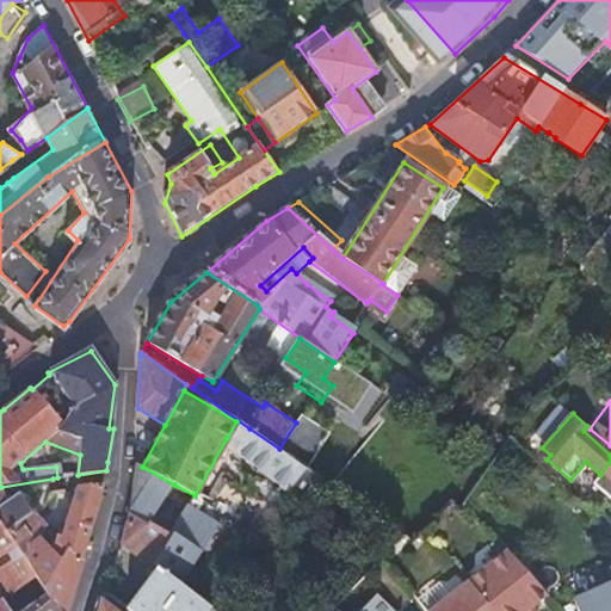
[(310,414),(292,438),(319,457),(337,433),(310,414)]
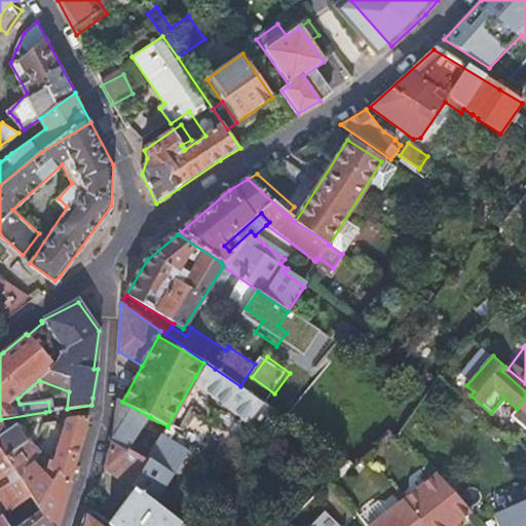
[(203,363),(195,377),(207,384),(215,369),(204,362),(203,363)]
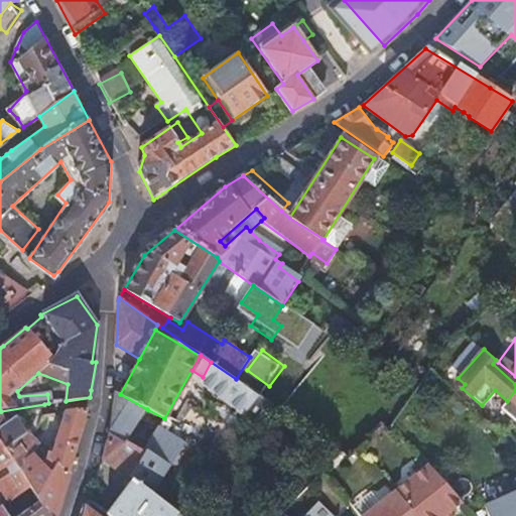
[(236,379),(211,362),(203,377),(236,399),(245,385),(236,379)]
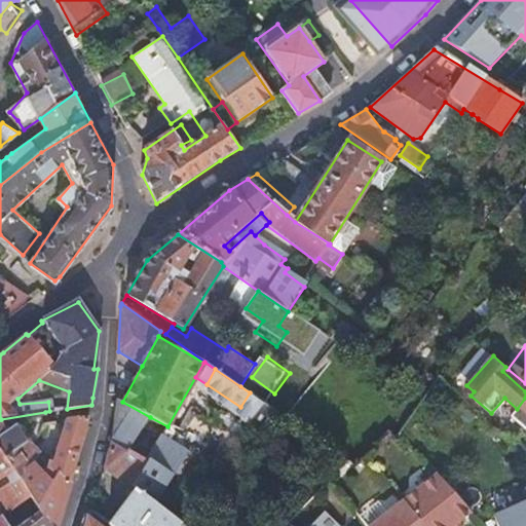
[(188,450),(162,434),(152,450),(136,440),(150,417),(122,402),(116,399),(114,420),(113,434),(111,441),(125,451),(128,448),(147,461),(134,485),(137,488),(154,501),(188,450)]
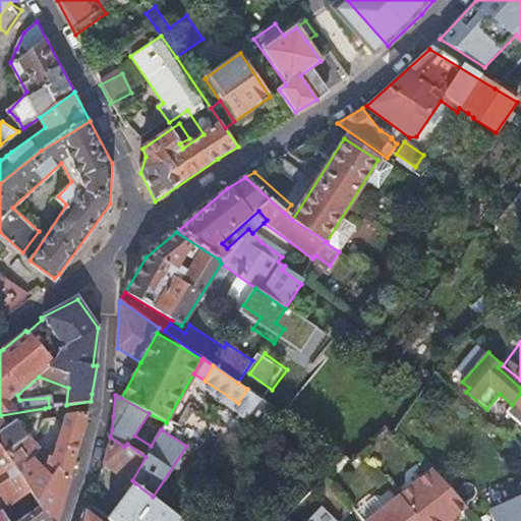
[(33,459),(17,471),(22,479),(31,489),(42,505),(53,520),(57,520),(80,444),(87,419),(88,413),(65,416),(51,463),(57,469),(52,474),(33,459)]
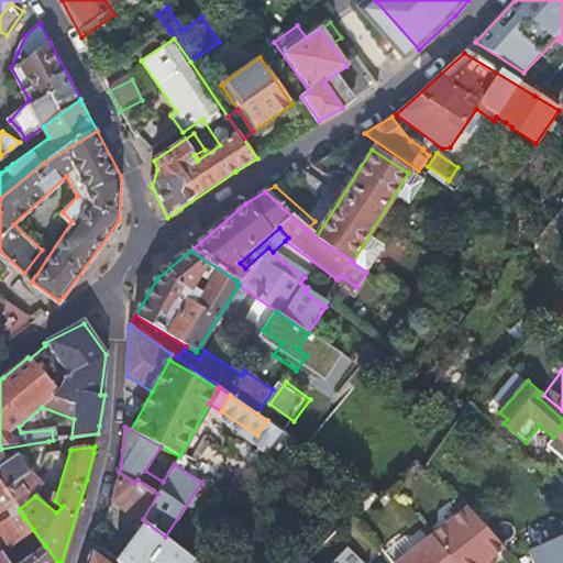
[(0,483),(13,503),(19,509),(35,496),(41,485),(36,482),(23,468),(18,453),(6,457),(1,449),(0,449),(0,483)]
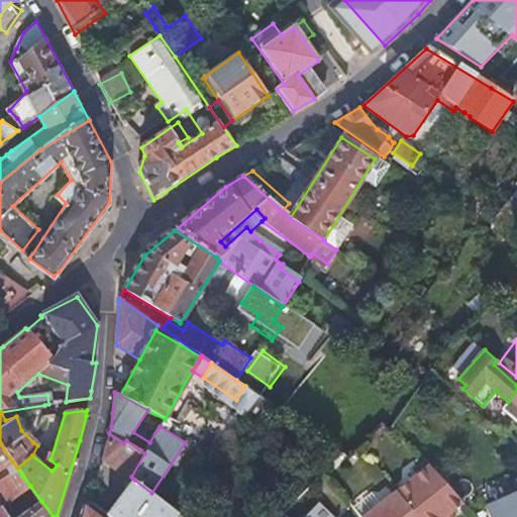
[(107,444),(101,460),(129,481),(131,477),(144,453),(126,440),(123,443),(109,433),(107,444)]
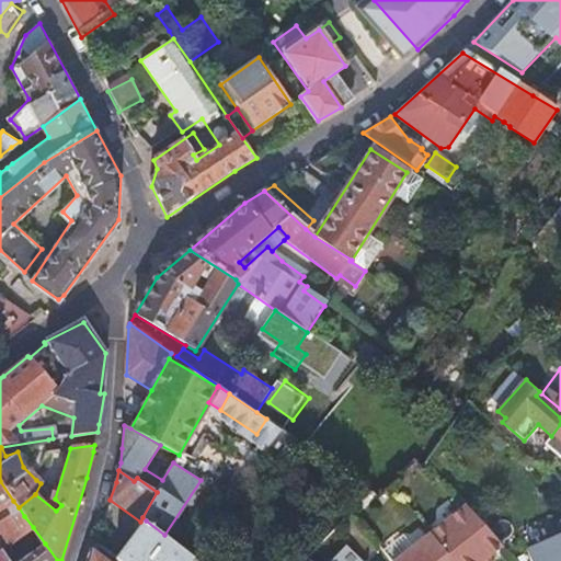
[(0,510),(13,501),(0,481),(0,510)]
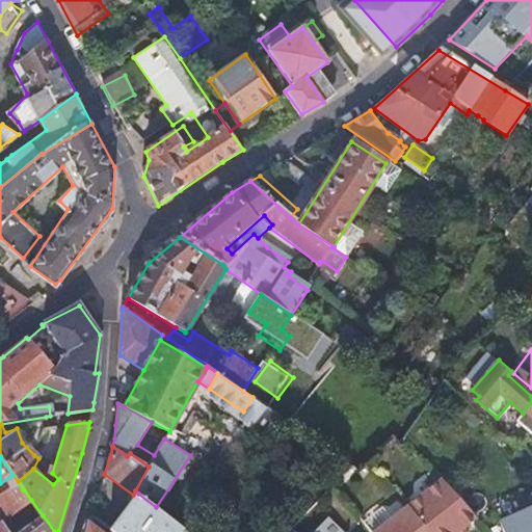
[(0,483),(0,498),(3,503),(23,489),(18,481),(12,475),(0,483)]
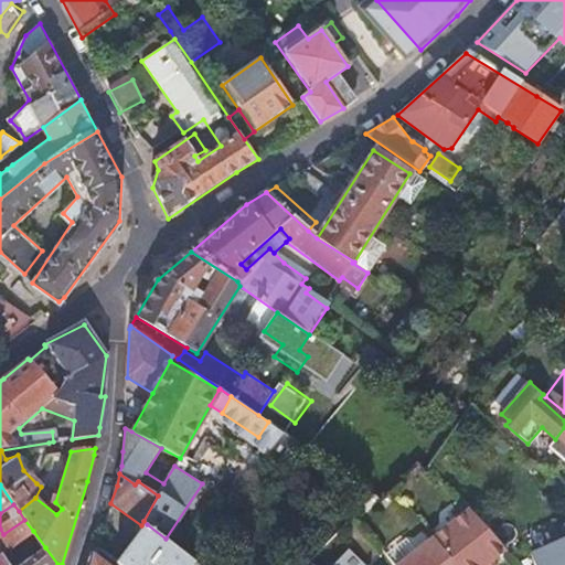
[(470,507),(432,537),(451,564),(482,564),(487,562),(507,547),(470,507)]
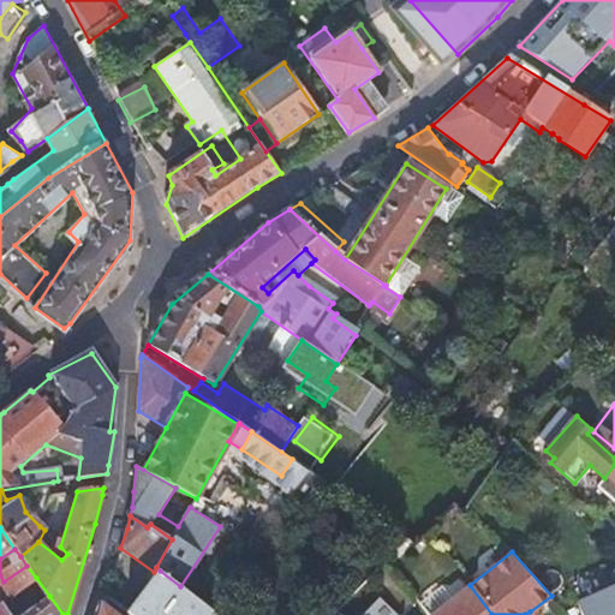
[(0,603),(4,602),(36,578),(27,566),(4,581),(6,585),(0,587),(0,603)]
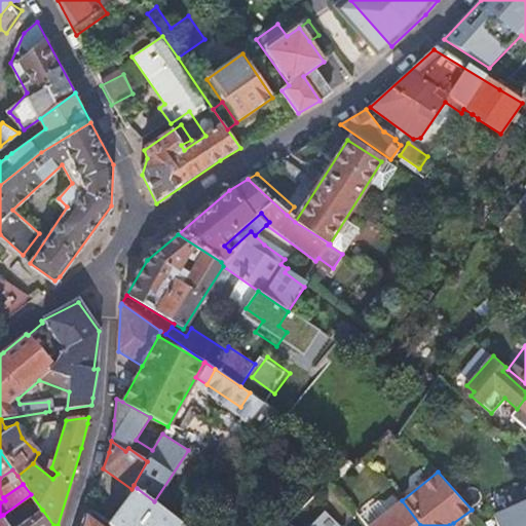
[(137,488),(109,523),(112,525),(157,525),(161,522),(165,525),(176,525),(181,521),(137,488)]
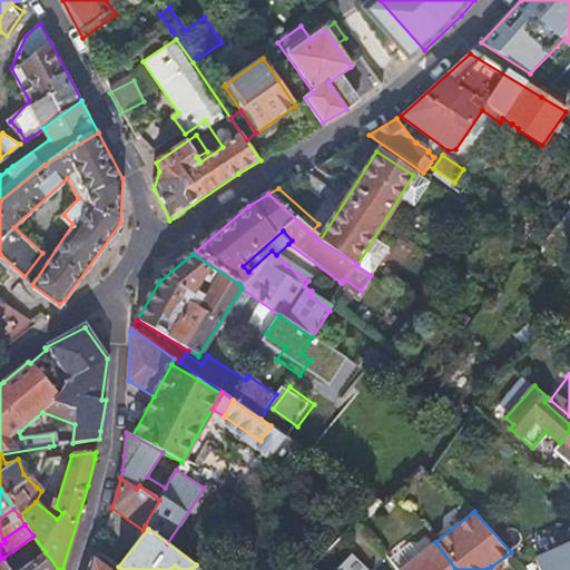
[(569,569),(569,541),(539,556),(544,569),(569,569)]
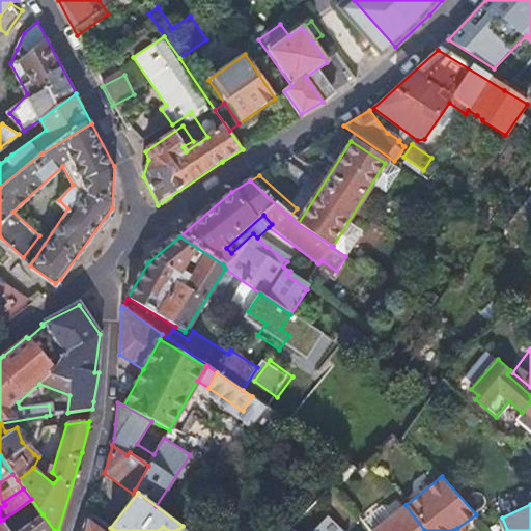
[(370,530),(424,530),(406,505),(370,530)]
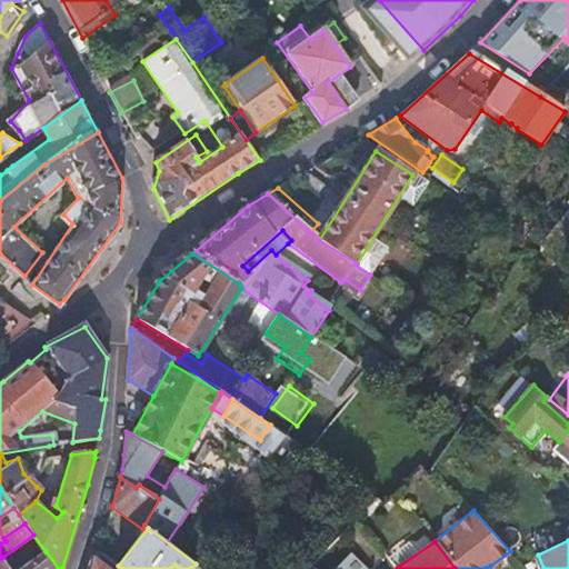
[(0,568),(58,568),(46,551),(20,568),(11,568),(3,557),(0,558),(0,568)]
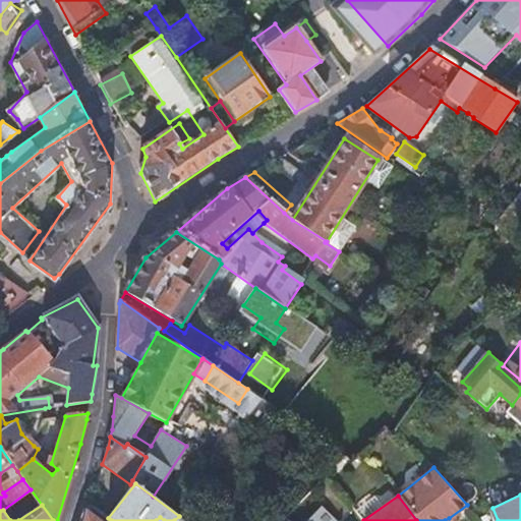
[(99,520),(87,510),(82,520),(99,520)]
